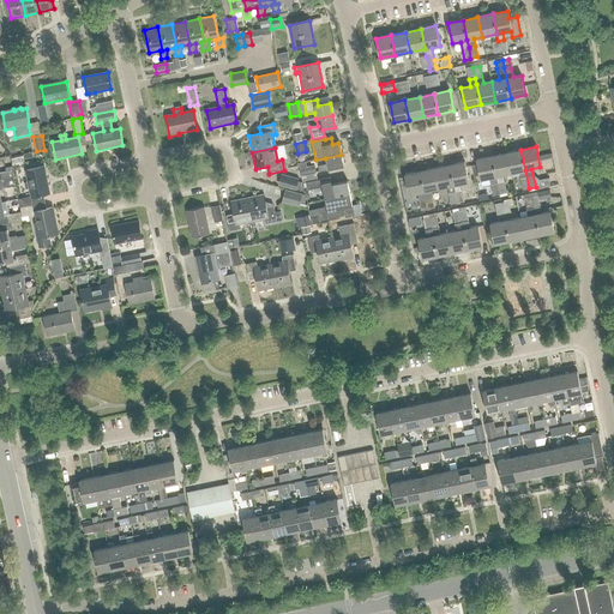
[(529,188),(525,170),(521,150),(506,154),(510,173),(518,172),(521,179),(519,179),(522,190),(529,188)]
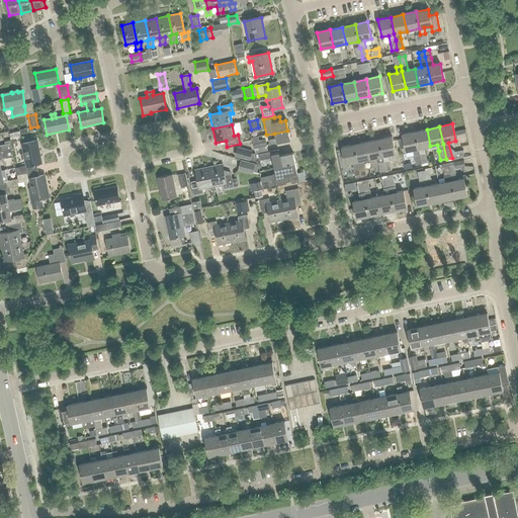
[(427,130),(415,132),(418,149),(424,148),(430,146),(427,130)]
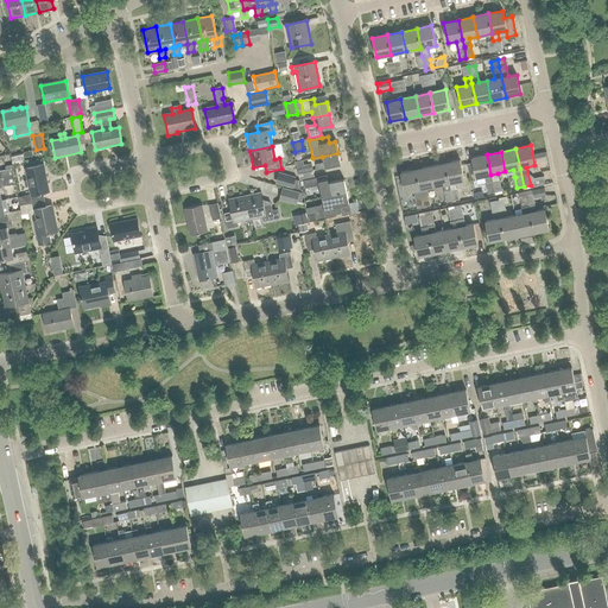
[(337,153),(322,157),(323,164),(315,165),(316,170),(340,165),(337,153)]
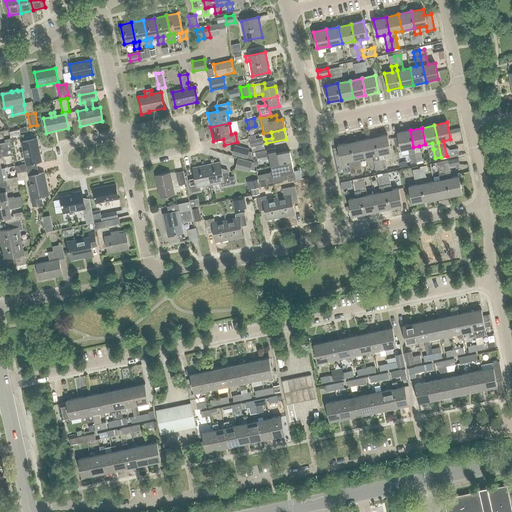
[(414,153),(413,147),(410,130),(397,133),(400,150),(408,148),(411,163),(416,162),(414,153)]
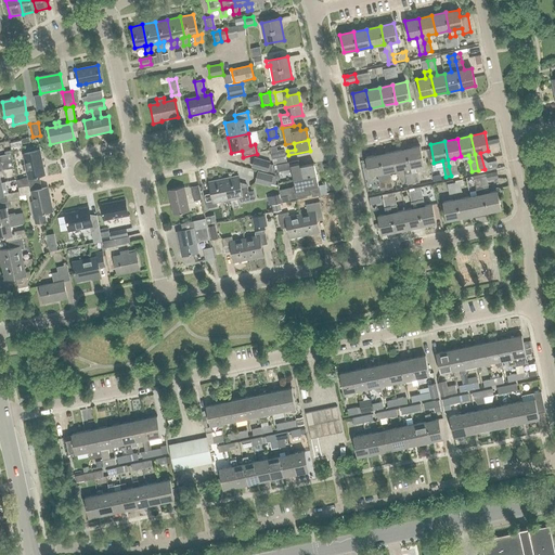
[(276,146),(270,147),(271,154),(273,165),(286,162),(284,151),(284,150),(278,151),(276,146)]
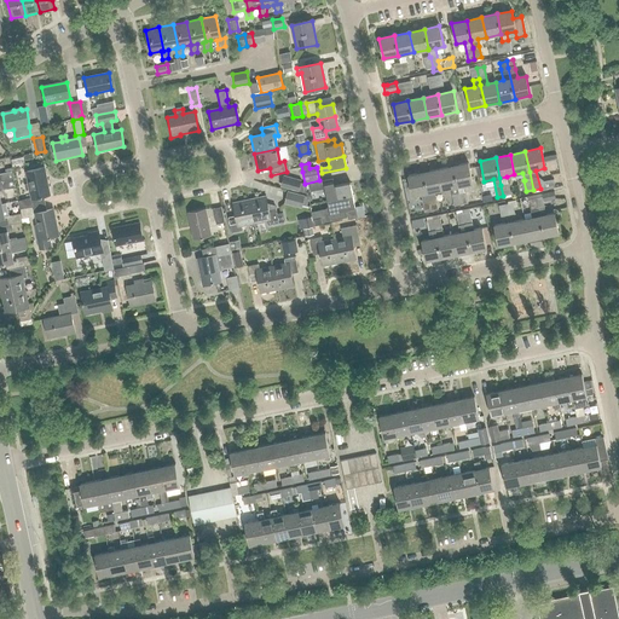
[(453,167),(457,186),(473,184),(468,163),(453,167)]
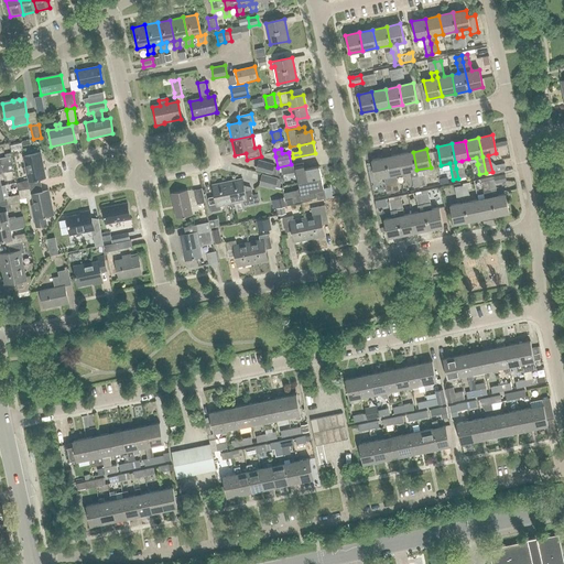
[(420,186),(419,177),(416,170),(413,152),(399,154),(403,173),(410,172),(411,179),(413,188),(420,186)]
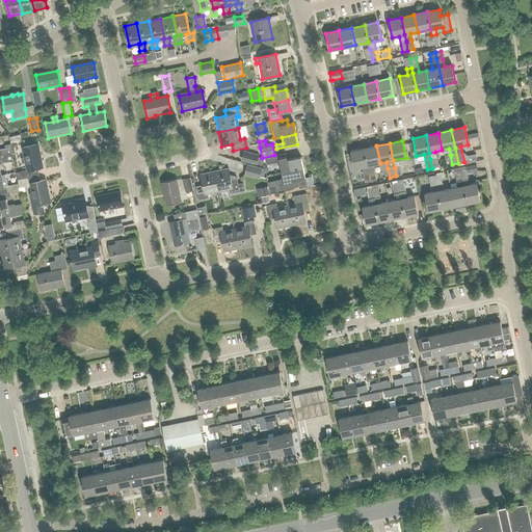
[(25,158),(21,158),(22,163),(26,163),(27,171),(43,168),(37,145),(23,148),(25,158)]
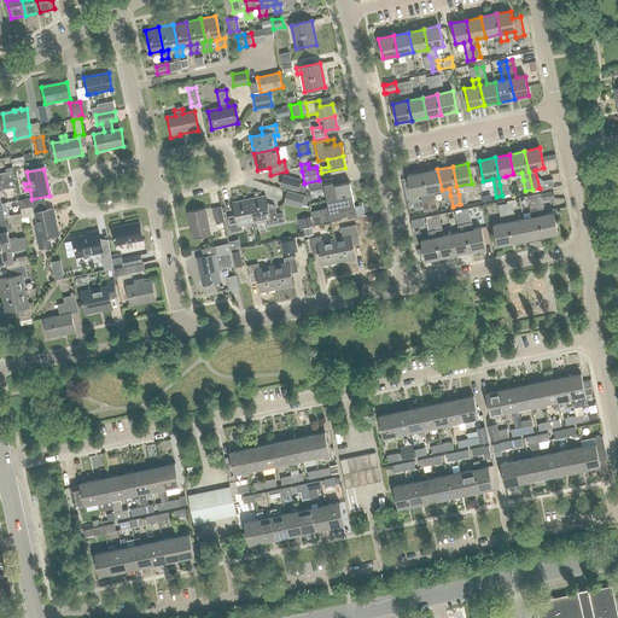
[(423,173),(426,193),(427,200),(429,200),(430,211),(437,210),(435,199),(433,192),(442,190),(437,169),(423,173)]
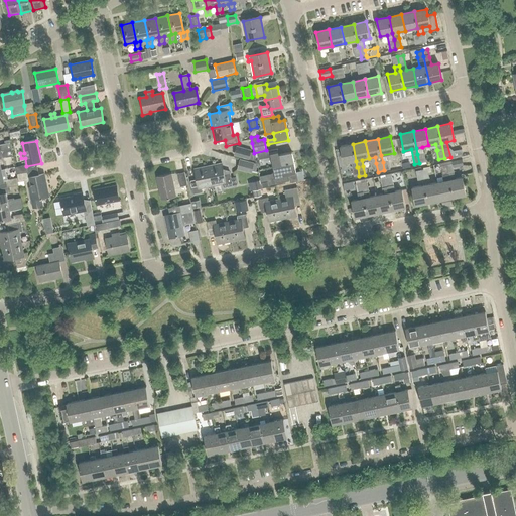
[(0,151),(11,149),(10,142),(0,144),(0,151)]
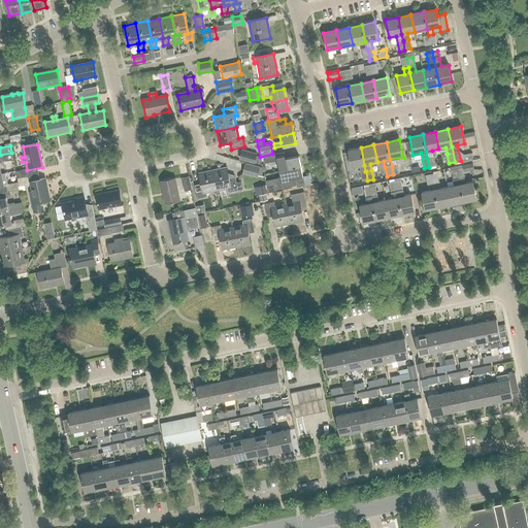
[(364,165),(361,147),(348,151),(351,167),(358,166),(361,182),(367,180),(366,171),(365,171),(364,165)]
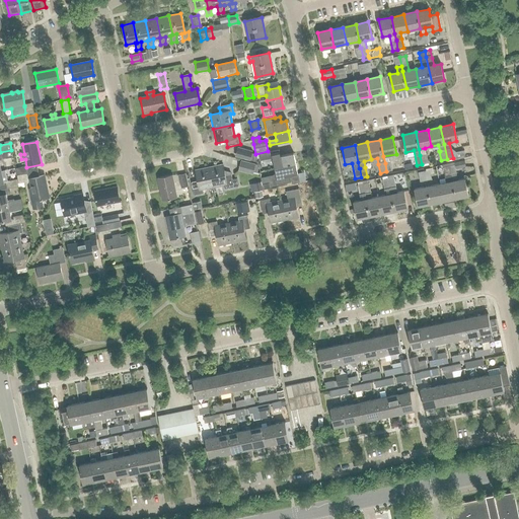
[(249,160),(251,152),(238,148),(235,157),(249,160)]
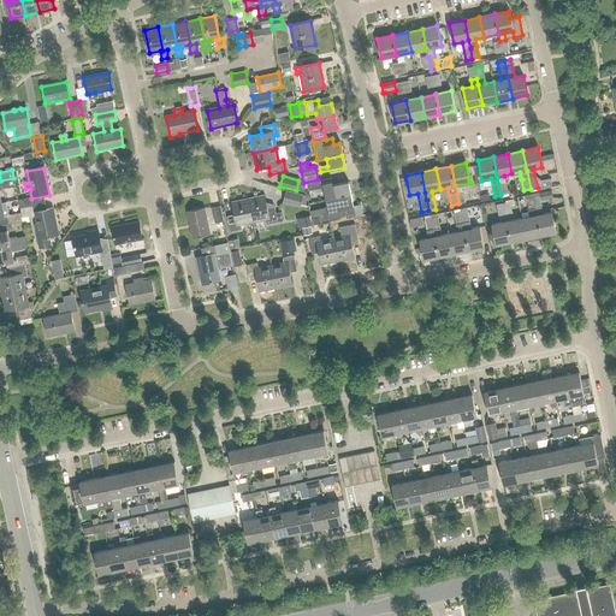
[(0,203),(1,203),(0,195),(0,188),(15,185),(13,178),(0,181),(0,203)]
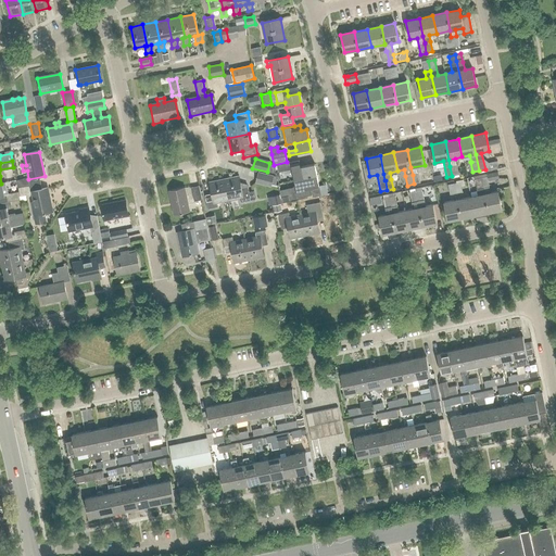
[(293,180),(316,176),(314,165),(299,167),(298,162),(276,166),(278,173),(291,171),(293,180)]
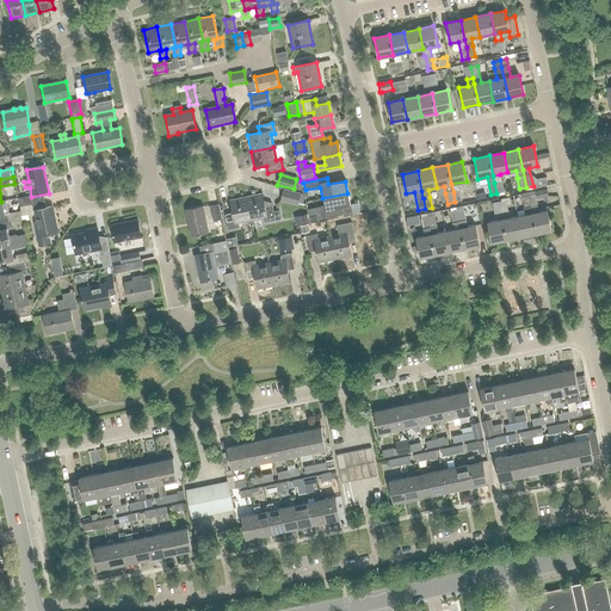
[(283,190),(282,199),(297,203),(300,193),(283,190)]
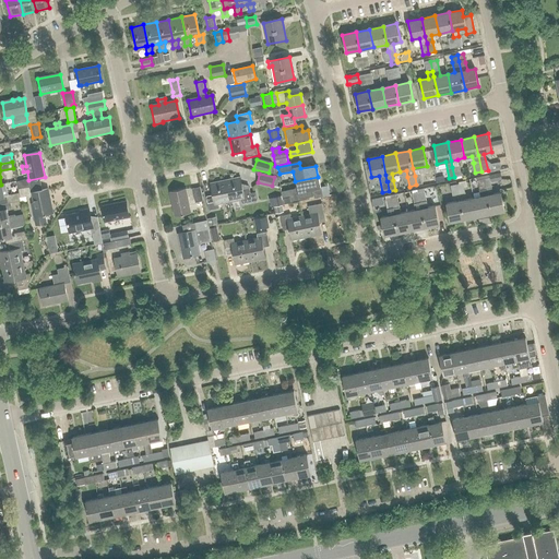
[(296,188),(281,191),(282,195),(282,198),(283,198),(289,197),(290,201),(294,200),(295,201),(312,197),(311,190),(320,188),(318,177),(295,181),(296,188)]
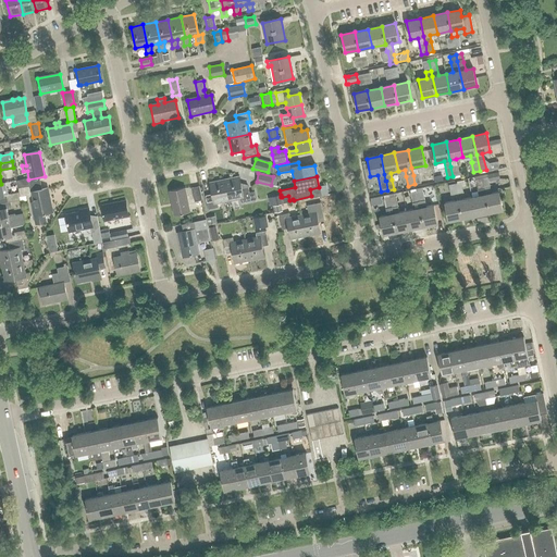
[(224,181),(229,201),(239,199),(240,203),(255,200),(254,193),(248,194),(247,188),(240,189),(238,177),(224,181)]
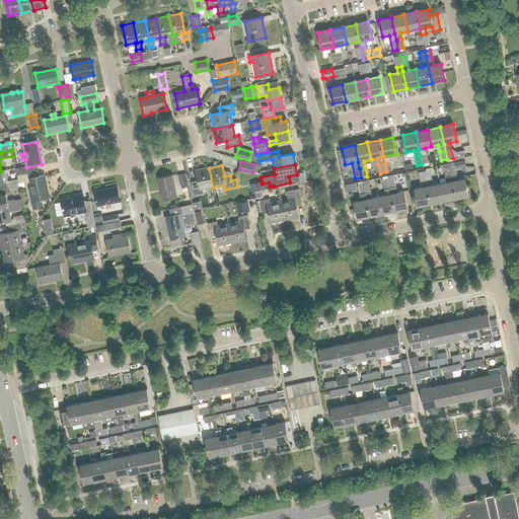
[(451,175),(455,199),(468,196),(464,178),(457,180),(456,174),(455,168),(454,165),(449,166),(451,175)]
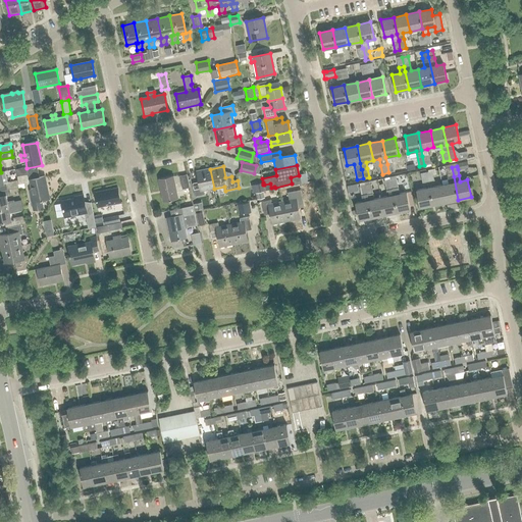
[(458,200),(454,176),(452,167),(446,168),(449,184),(441,185),(446,203),(458,200)]
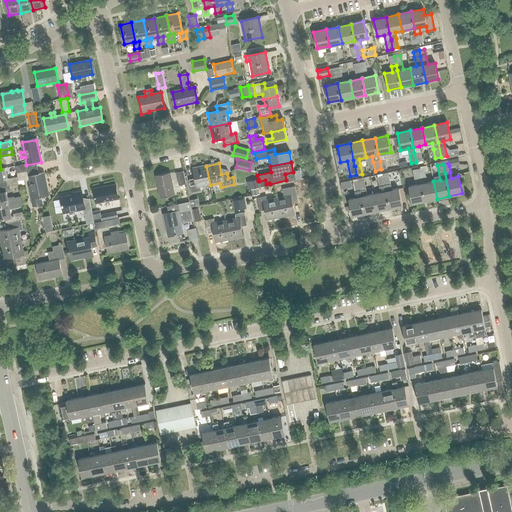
[(191,193),(199,191),(199,187),(210,185),(206,166),(192,169),(194,179),(189,180),(191,193)]
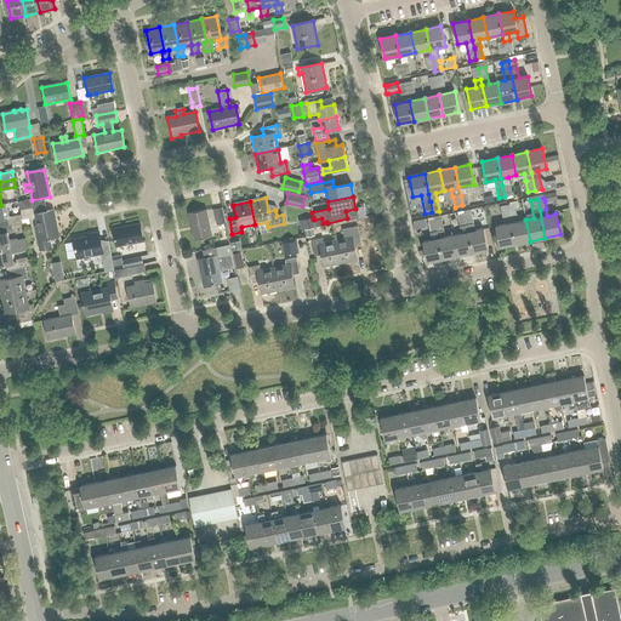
[(1,205),(0,205),(0,227),(11,226),(23,223),(21,215),(9,217),(9,212),(6,204),(1,205)]
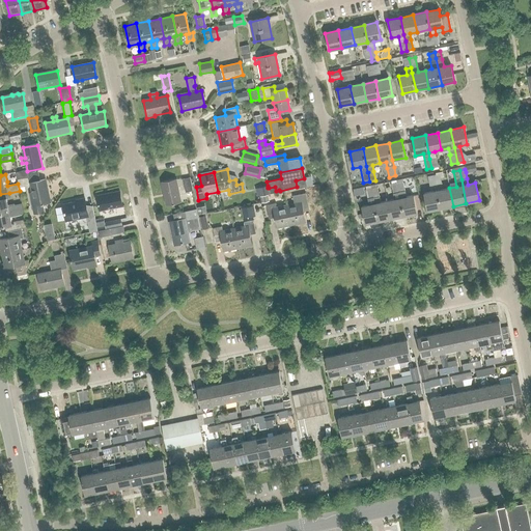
[(29,186),(29,185),(31,184),(33,193),(30,194),(34,215),(44,213),(42,204),(50,203),(46,180),(31,183),(30,177),(18,179),(19,188),(25,187),(29,186)]
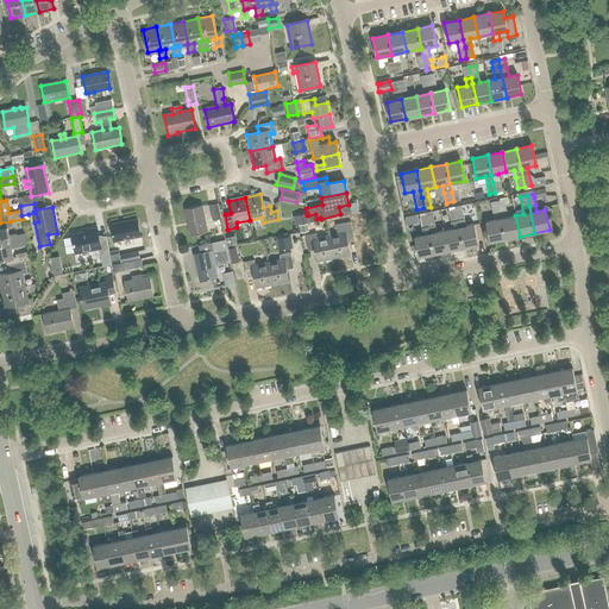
[(221,220),(218,205),(209,207),(213,221),(221,220)]
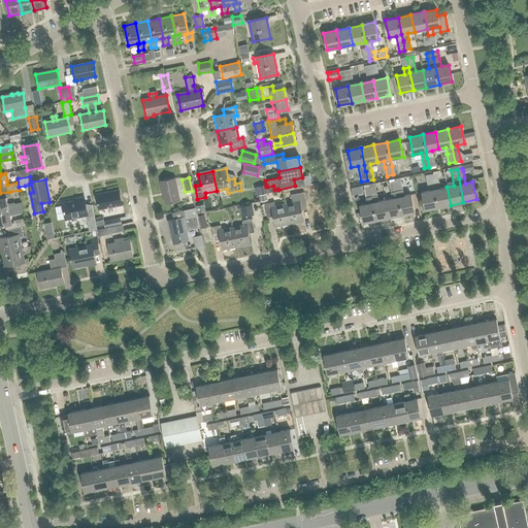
[(160,183),(165,204),(179,201),(175,178),(160,183)]
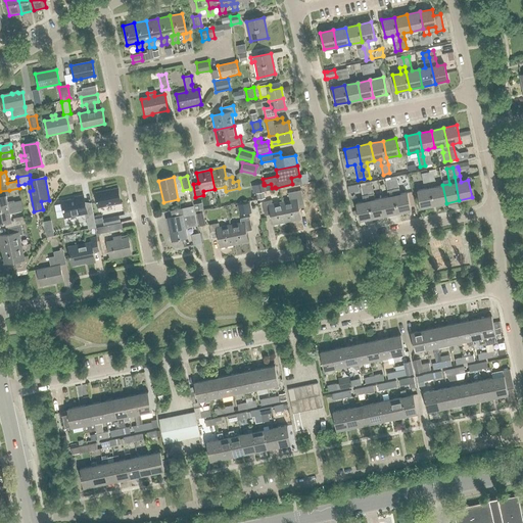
[(374,199),(373,194),(371,185),(366,186),(373,219),(385,216),(381,198),(374,199)]
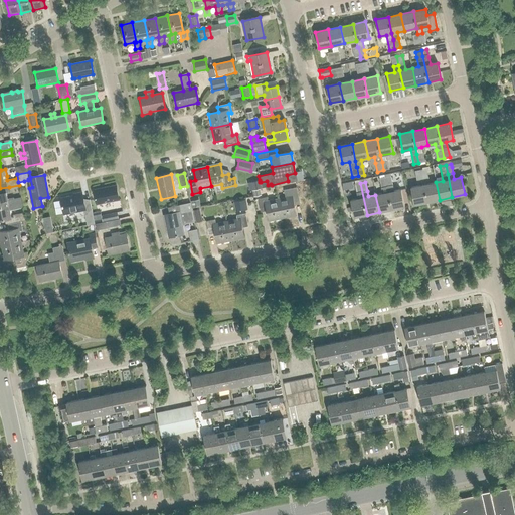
[(440,200),(436,182),(423,185),(426,202),(440,200)]
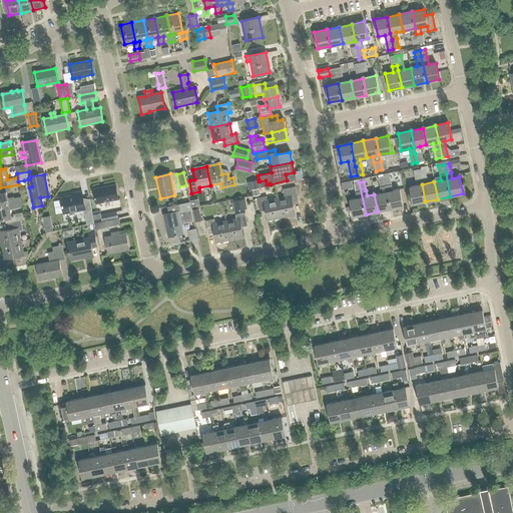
[(353,217),(366,214),(359,182),(353,183),(357,198),(349,199),(353,217)]
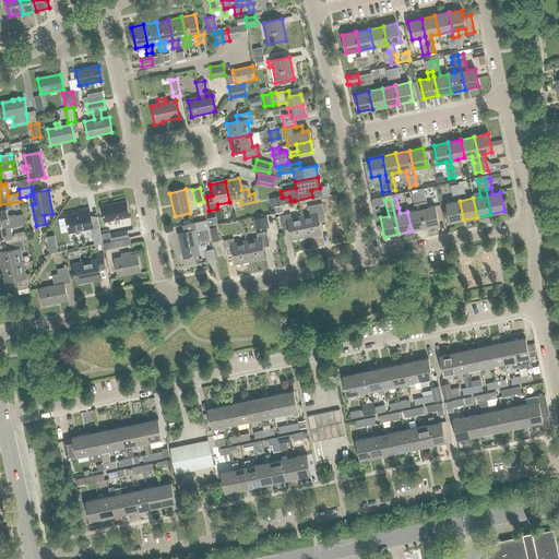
[(105,223),(129,217),(126,201),(102,206),(105,223)]
